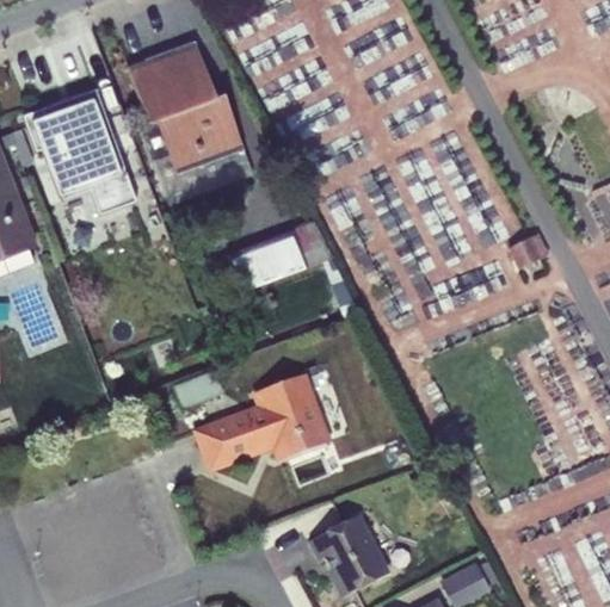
[(193,41),(127,64),(147,123),(140,125),(168,203),(252,173),(223,94),(216,98),(193,41)]
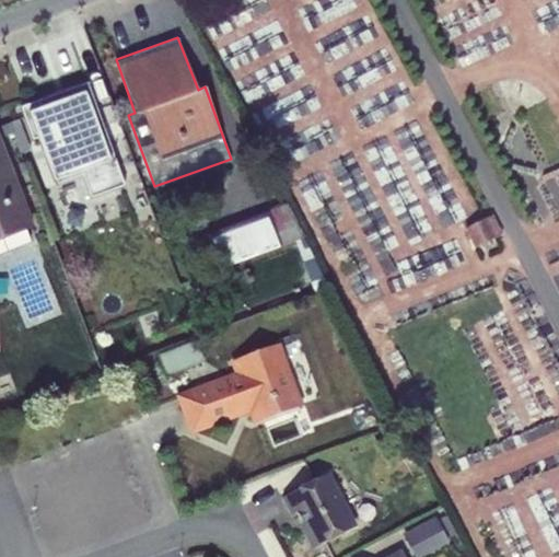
[(88,81),(38,99),(41,106),(89,90),(88,81)]
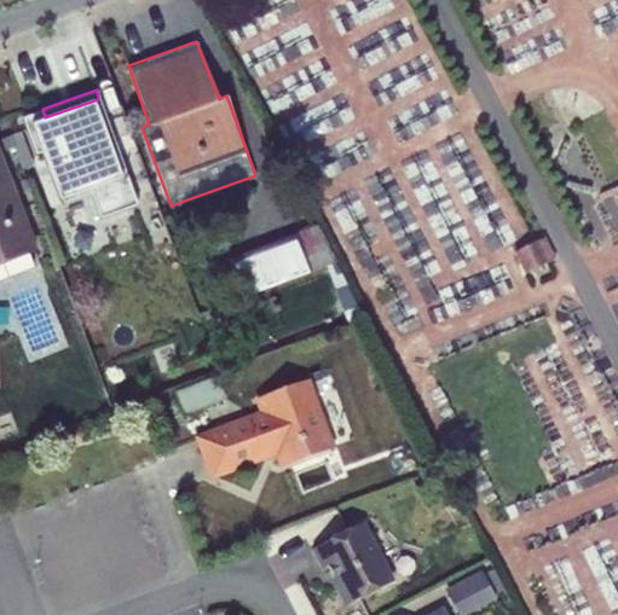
[(45,117),(42,109),(22,116),(27,129),(35,152),(42,150),(46,160),(62,203),(91,192),(99,214),(134,202),(98,99),(45,117)]
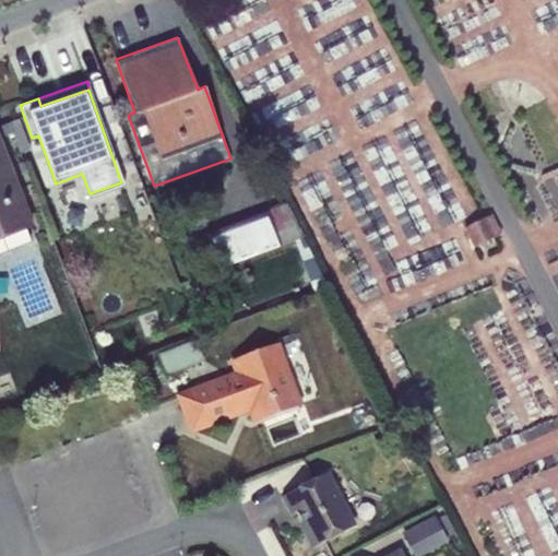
[(24,117),(10,121),(21,152),(42,144),(38,135),(32,138),(24,117)]
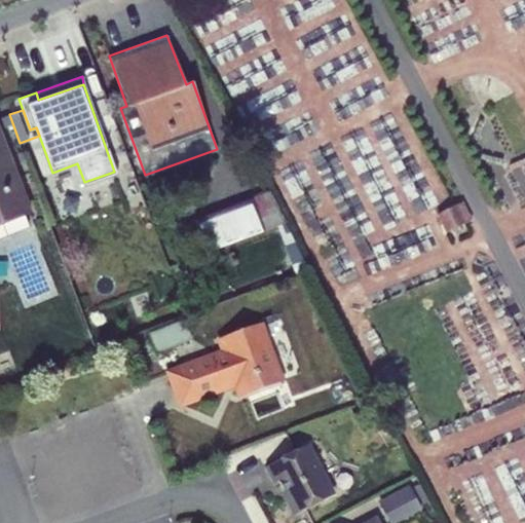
[(0,136),(0,234),(28,224),(24,215),(30,213),(0,136)]
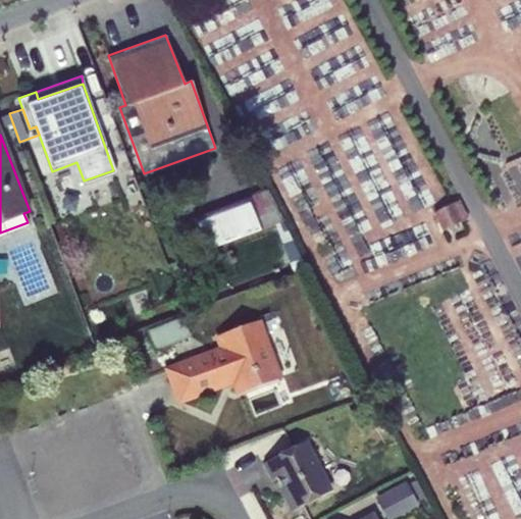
[(267,188),(184,220),(195,252),(283,219),(267,188)]
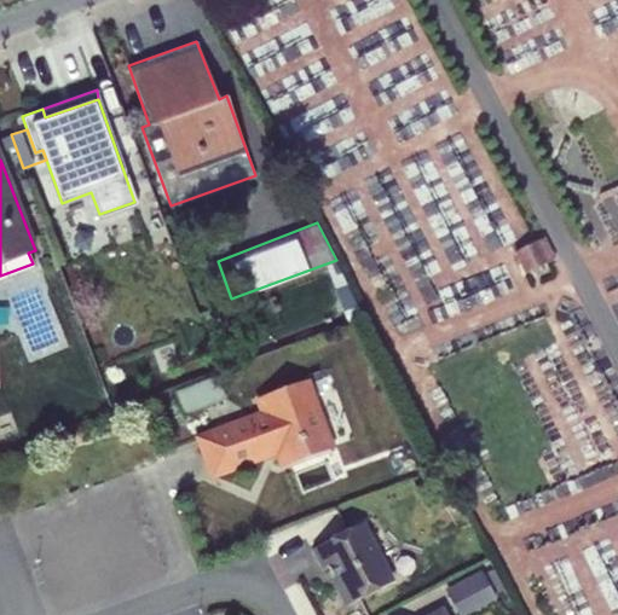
[(544,236),(515,250),(525,272),(554,256),(544,236)]
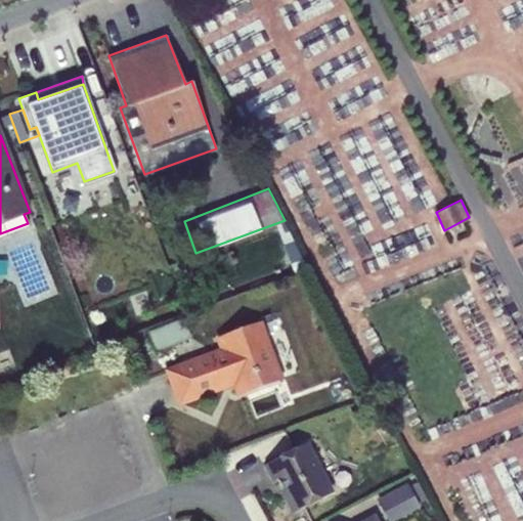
[(183,316),(147,331),(155,351),(191,337),(183,316)]
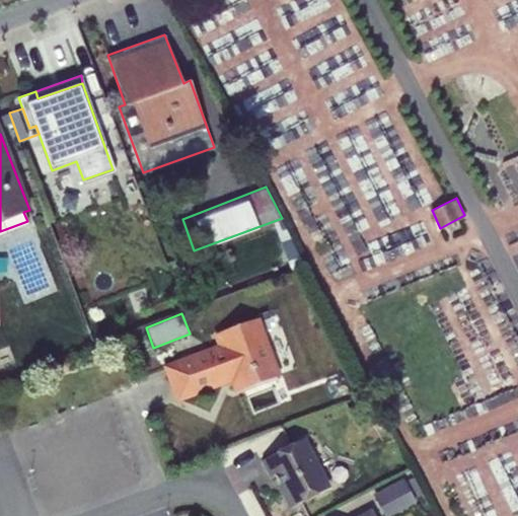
[(218,347),(191,357),(202,388),(223,380),(221,376),(231,372),(236,387),(280,372),(260,315),(213,333),(218,347)]
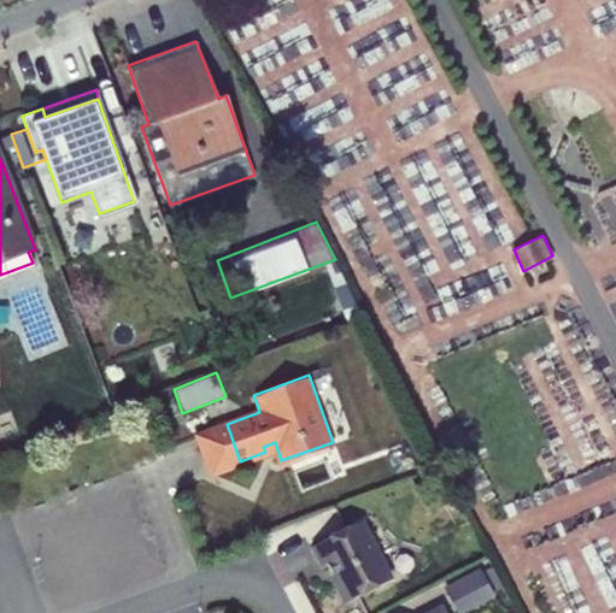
[(240,461),(227,424),(226,420),(194,432),(210,476),(241,464),(240,461)]
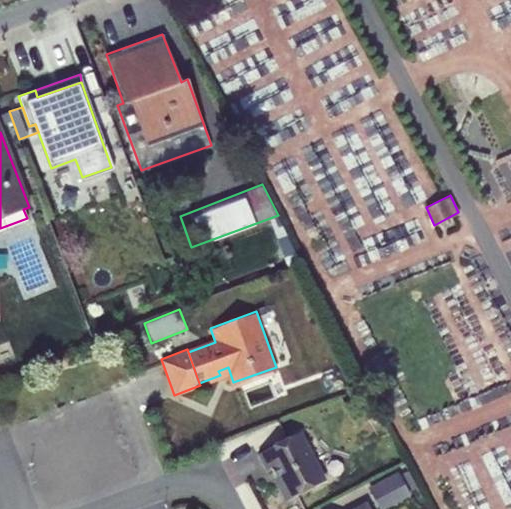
[(300,430),(258,453),(267,469),(271,467),(288,499),(326,479),(300,430)]
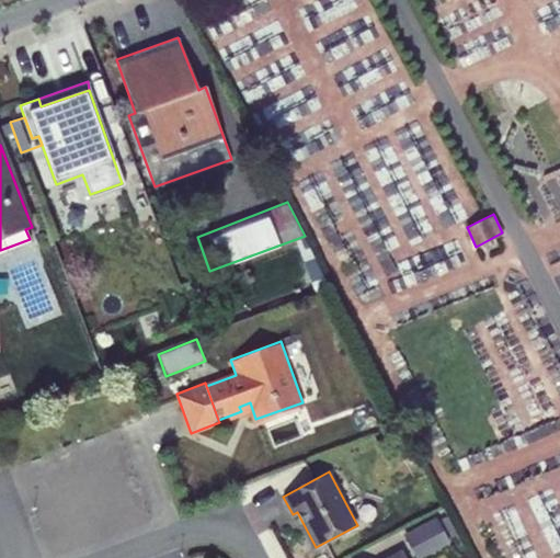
[(436,514),(403,532),(416,557),(418,557),(450,541),(436,514)]
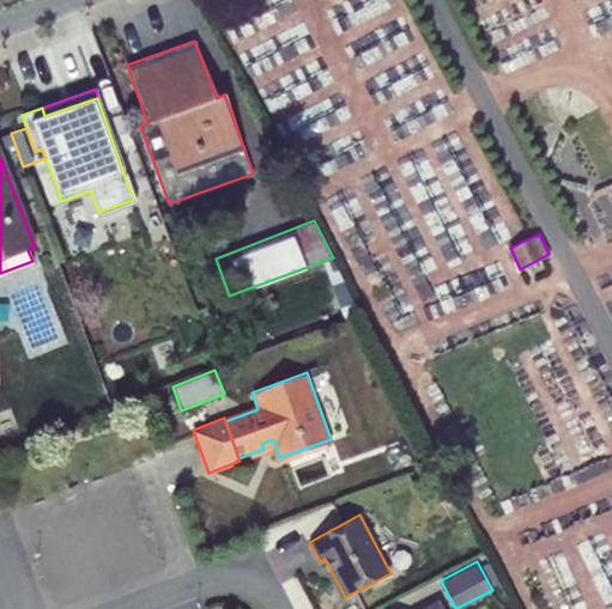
[(444,608),(440,598),(418,608),(444,608)]
